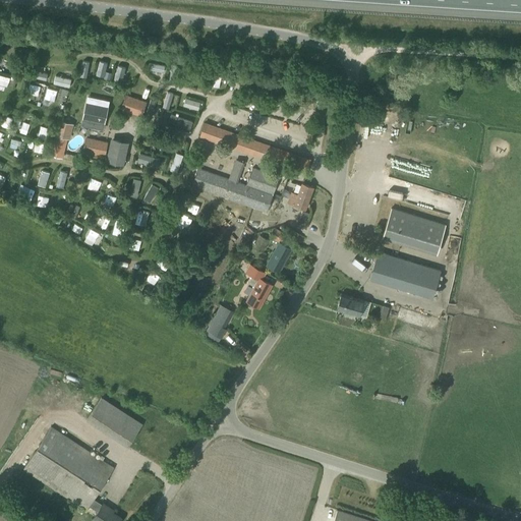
[(100,61),(96,75),(104,77),(107,63),(100,61)]
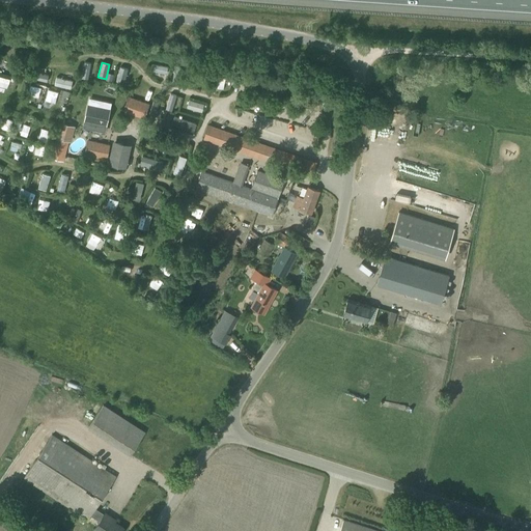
[(151,64),(150,71),(167,74),(168,67),(151,64)]
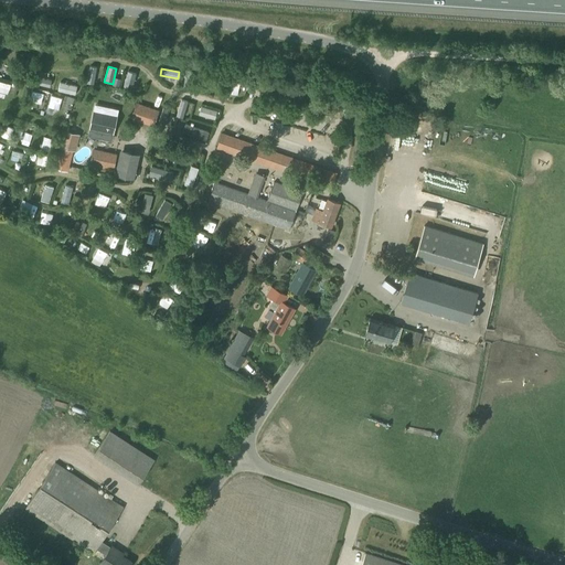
[(128,71),(124,86),(131,88),(136,73),(128,71)]
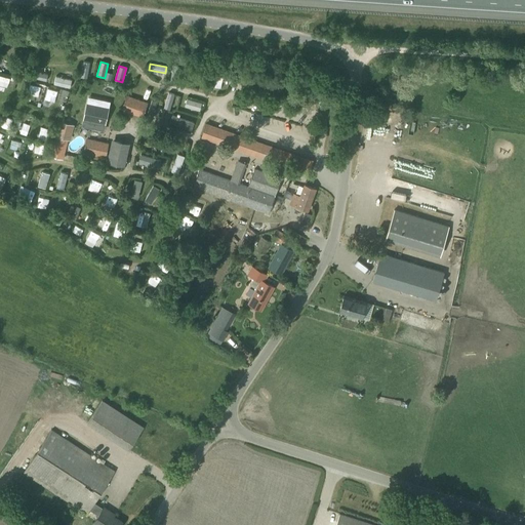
[(172,66),(170,81),(178,82),(180,67),(172,66)]
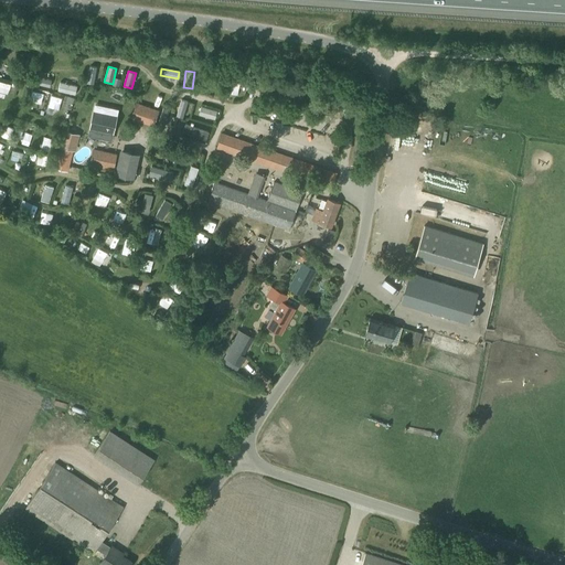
[(206,78),(205,87),(214,89),(216,81),(206,78)]
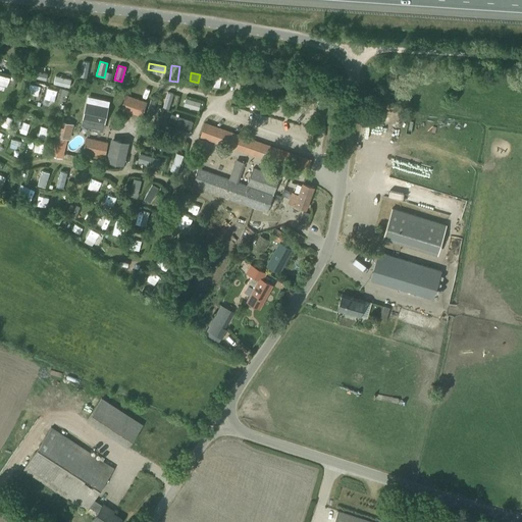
[(55,75),(54,84),(69,88),(71,80),(55,75)]
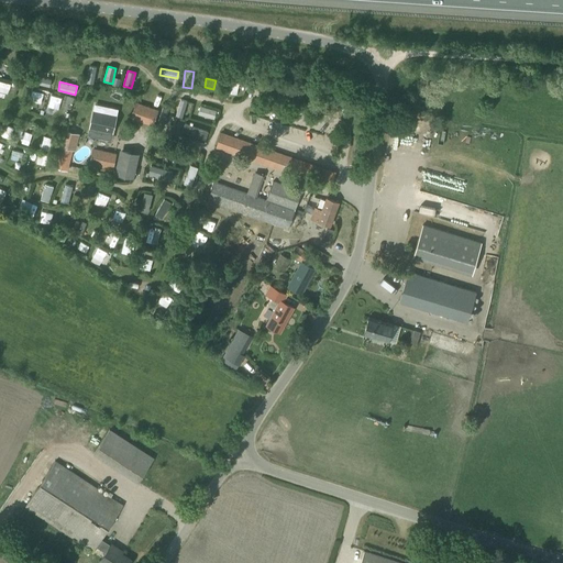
[(178,100),(174,114),(181,118),(186,102),(178,100)]
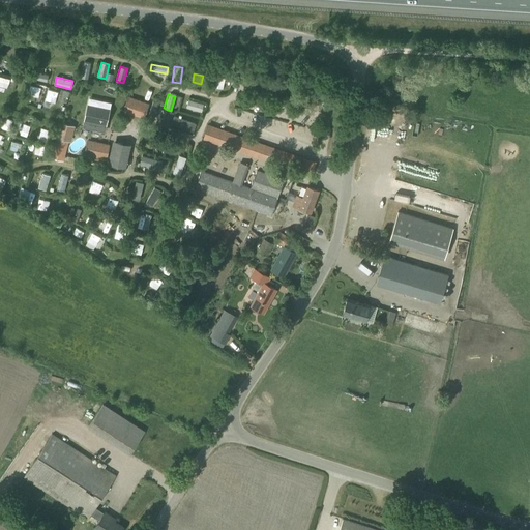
[(128,96),(123,111),(144,117),(149,104),(128,96)]
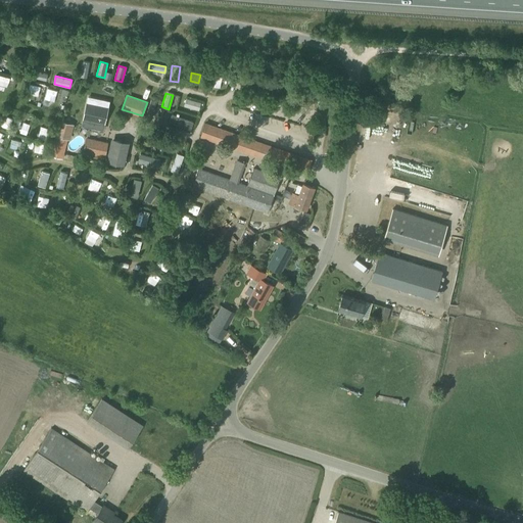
[(186,98),(184,106),(199,110),(201,103),(186,98)]
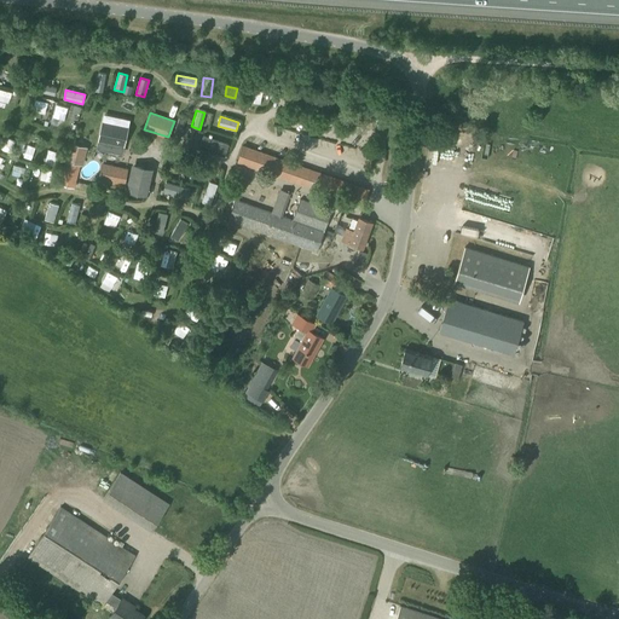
[(179,119),(173,138),(179,140),(186,121),(179,119)]
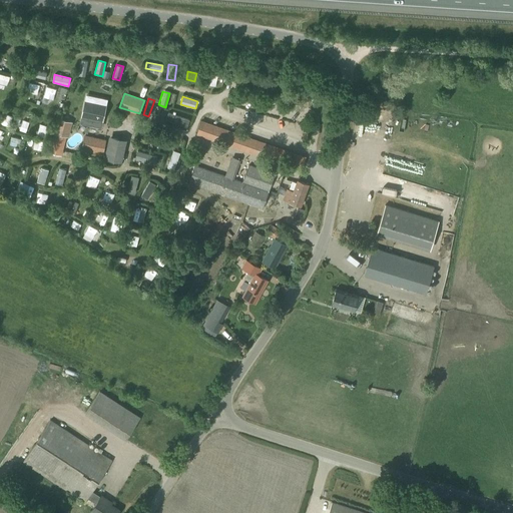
[(84,104),(80,123),(100,127),(102,120),(104,105),(100,104),(85,101),(84,104)]
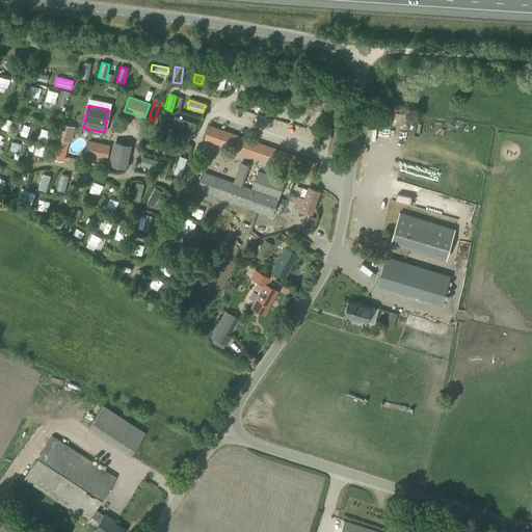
[(175,117),(173,124),(193,132),(196,125),(175,117)]
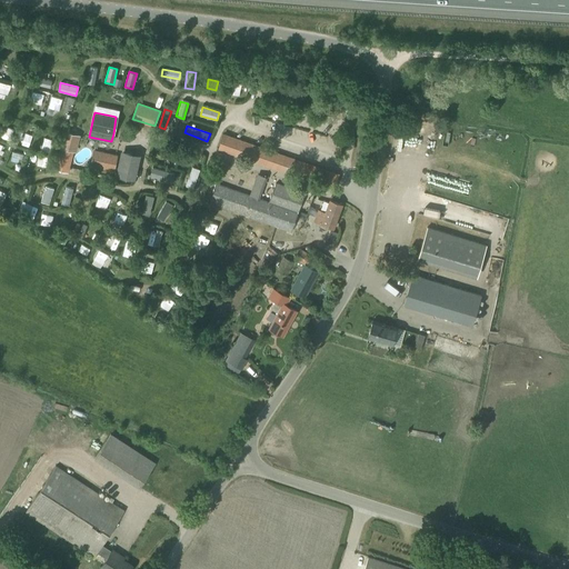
[(77,136),(65,133),(56,169),(68,172),(77,136)]
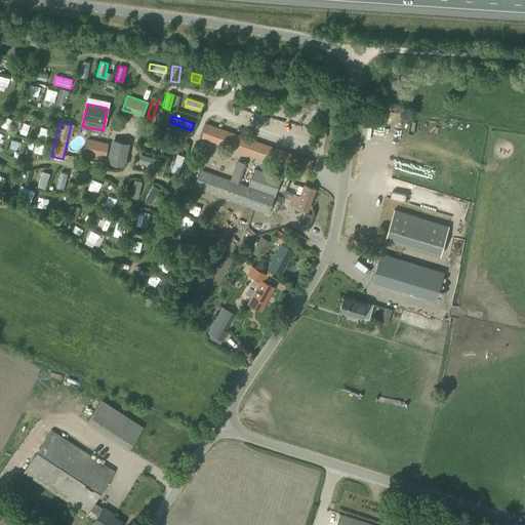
[(202,135),(309,172),(312,161),(206,124),(202,135)]
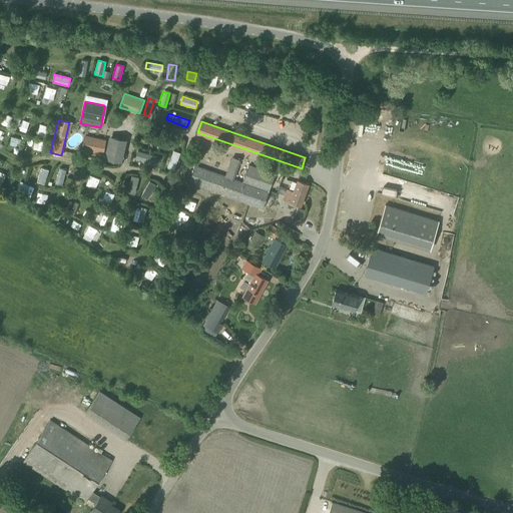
[(148,132),(146,138),(161,143),(163,137),(148,132)]
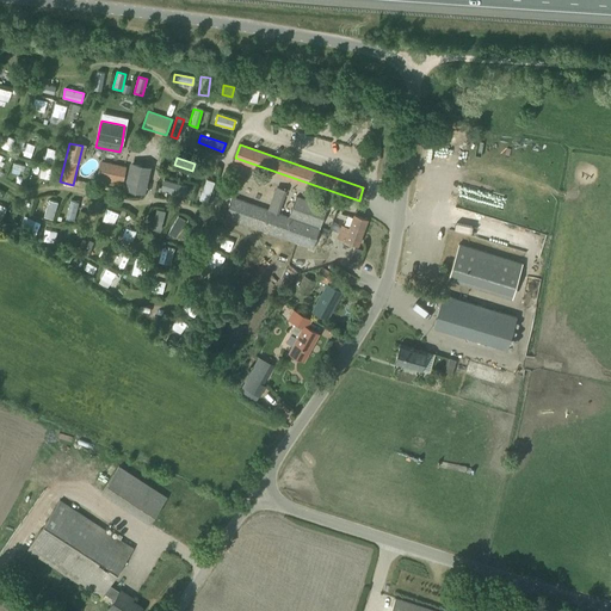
[(123,168),(100,164),(98,178),(121,183),(123,168)]
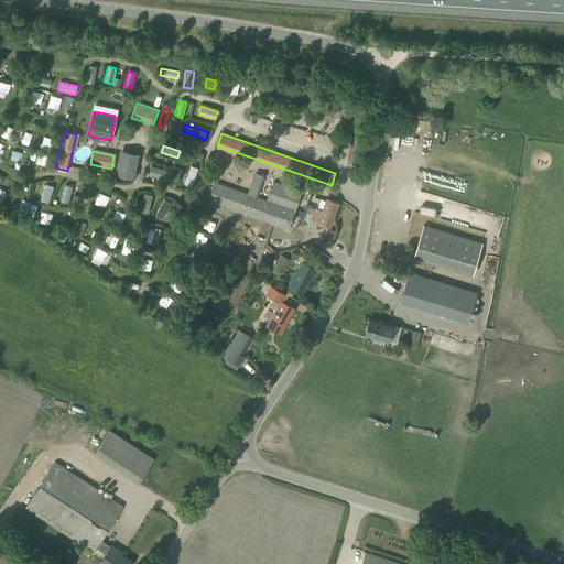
[(134,154),(122,152),(118,173),(130,175),(134,154)]
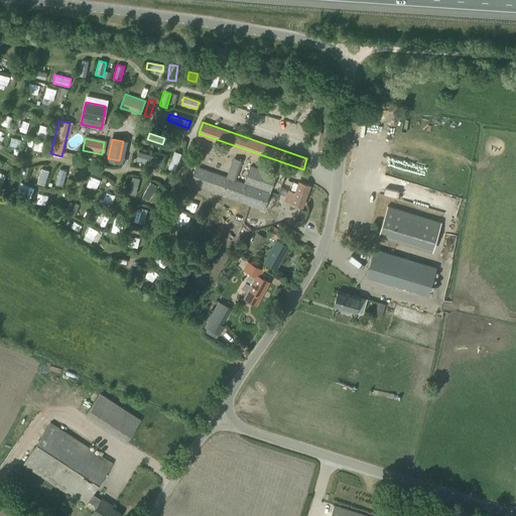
[(174,151),(168,168),(175,171),(181,154),(174,151)]
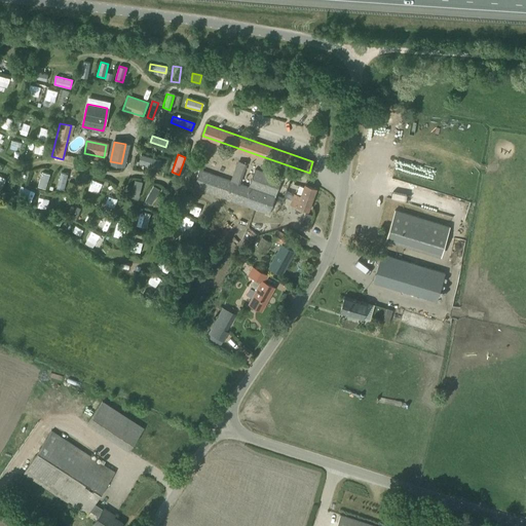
[(141,155),(139,162),(160,168),(162,160),(141,155)]
